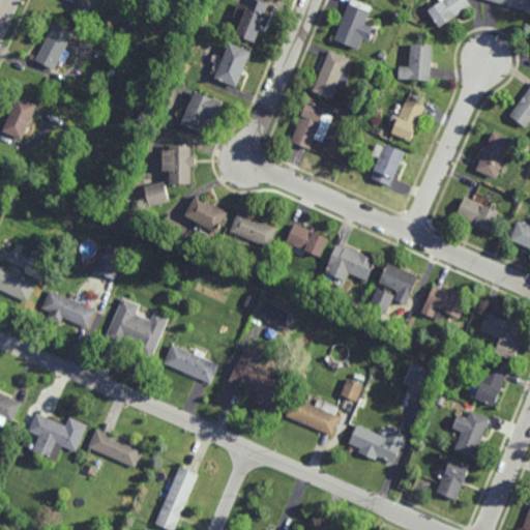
[(267,16),(257,43),(239,37),(245,23),(235,19),(240,6),(248,10),(253,0),(256,0),(271,6),(267,16)]
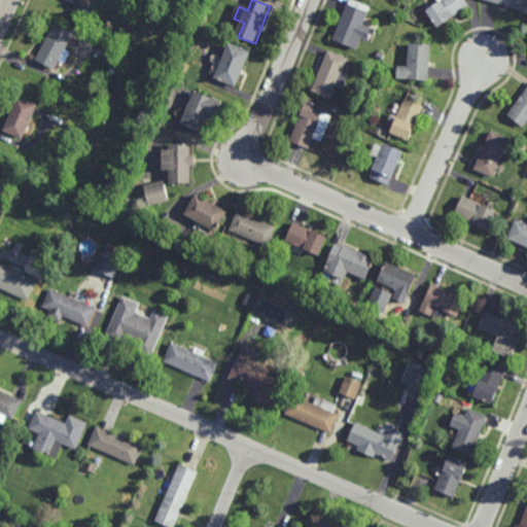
[(437,28),(426,11),(441,1),(440,0),(464,0),(469,6),(437,28)]
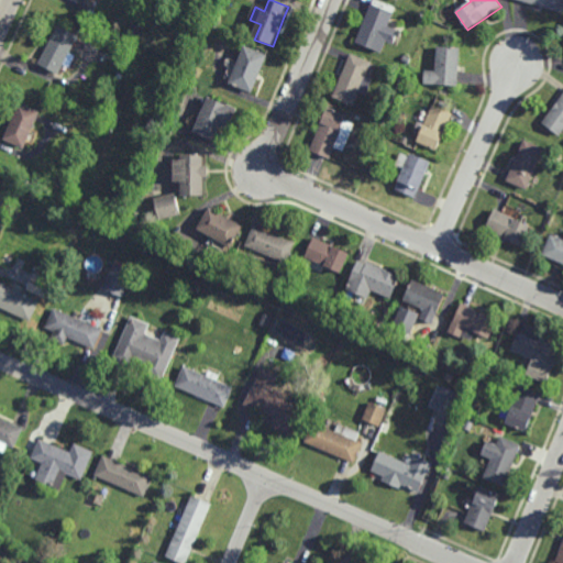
[(562,0),(562,13),(515,0),(562,0)]
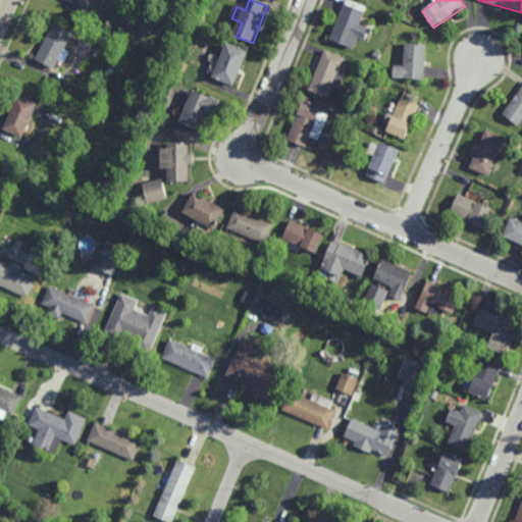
[(366,42),(356,38),(352,48),(331,40),(345,6),(366,14),(361,25),(371,30),(366,42)]
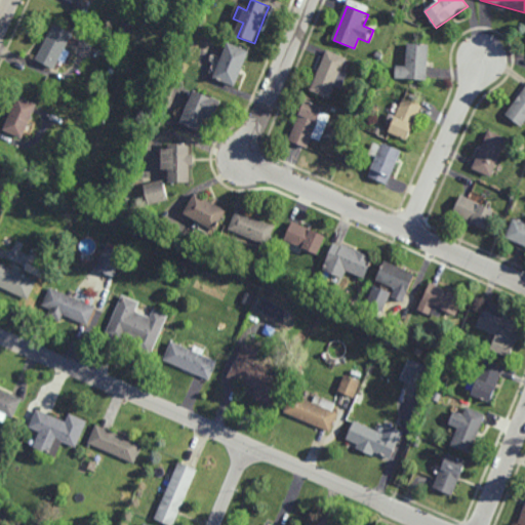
[(66,64),(61,61),(55,70),(37,59),(55,25),(74,35),(66,50),(72,52),(66,64)]
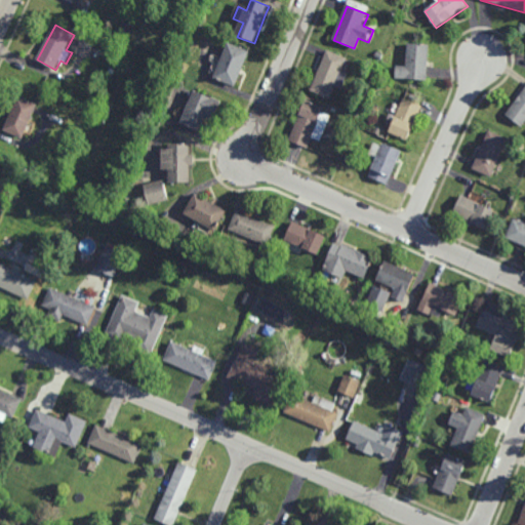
[(237,88),(214,79),(228,44),(250,52),(237,88)]
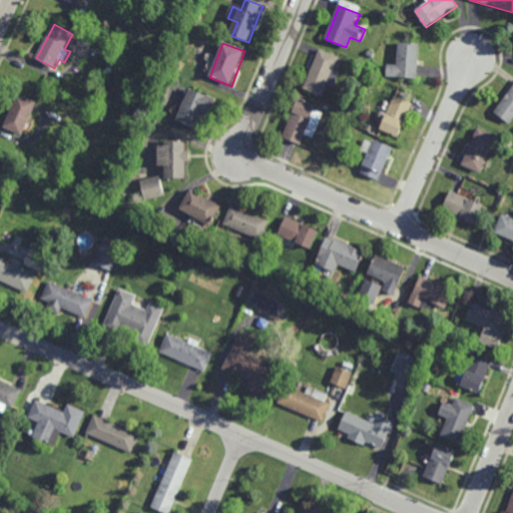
[(414,44),(420,45),(417,79),(388,77),(389,66),(397,66),(399,43),(411,44),(411,43),(415,43),(414,44)]
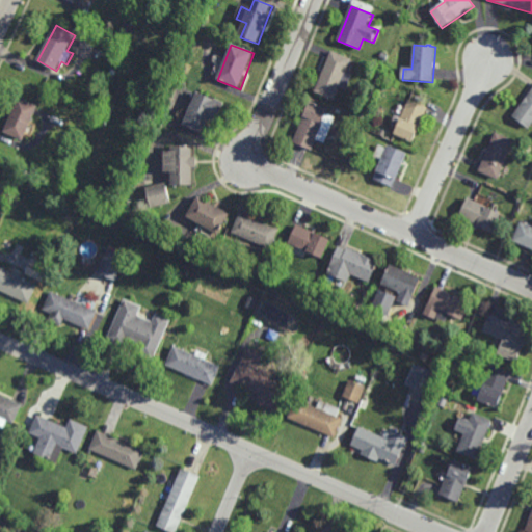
[(347,90),(341,88),(336,101),(315,92),(331,51),(352,59),(347,74),(353,76),(347,90)]
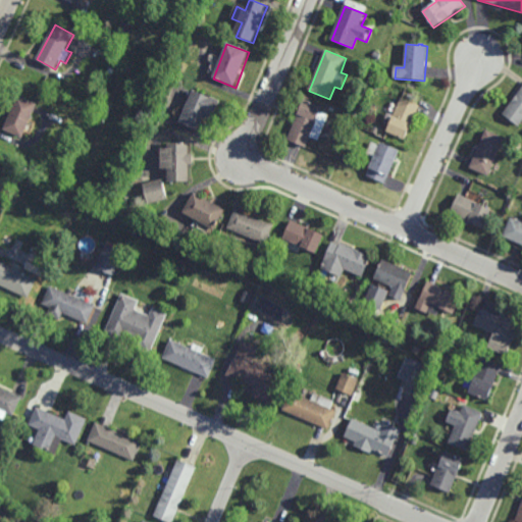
[(379,61),(372,57),(375,53),(381,56),(379,61)]
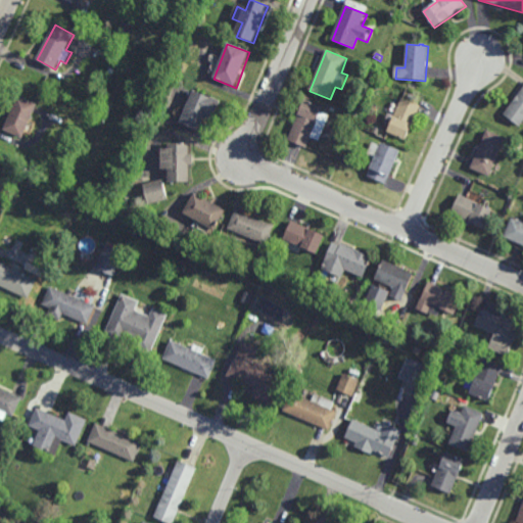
[(522,123),(520,128),(504,115),(522,89),(522,123)]
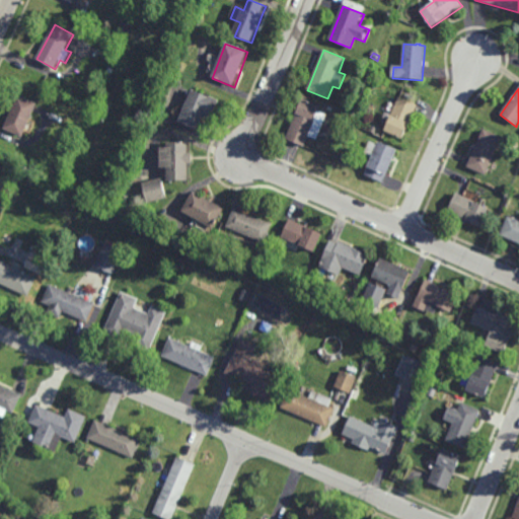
[(212,120),(205,117),(199,131),(179,123),(193,91),(219,102),(212,120)]
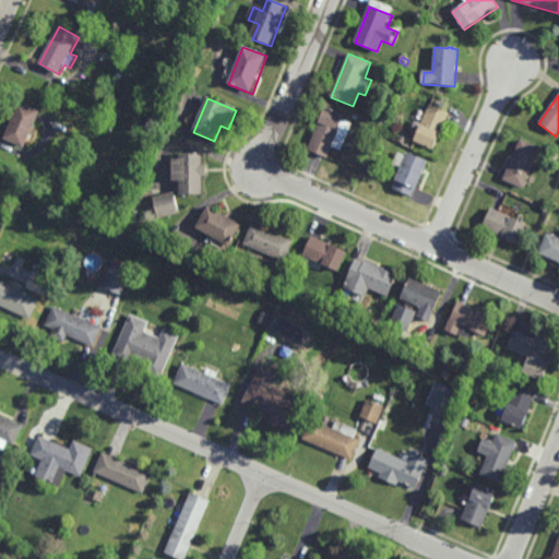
[(24,147),(3,139),(20,103),(40,111),(24,147)]
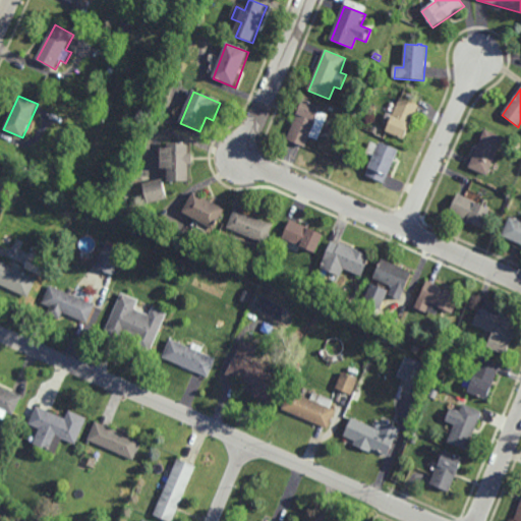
[(411,125),(412,125),(405,140),(387,131),(394,119),(386,115),(389,109),(395,112),(401,99),(419,107),(411,125)]
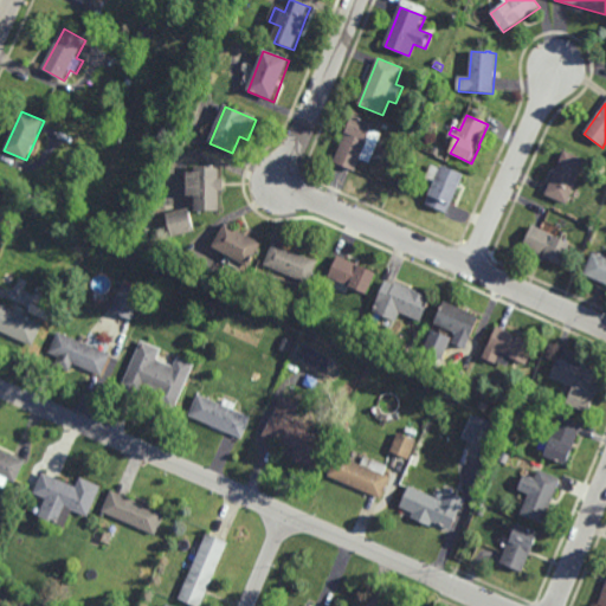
[(355,172),(334,163),(354,116),(375,126),(355,172)]
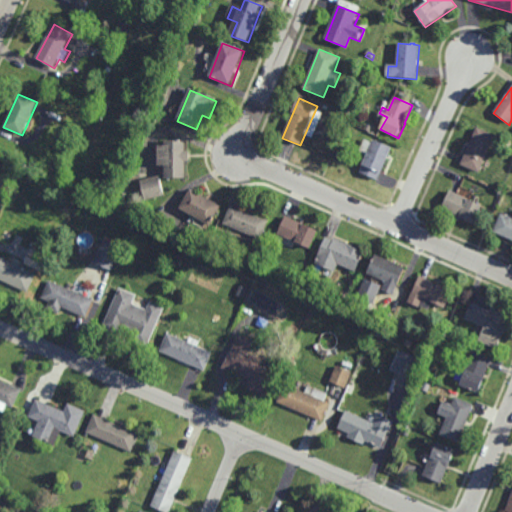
[(344,122),(336,118),(338,114),(346,118),(344,122)]
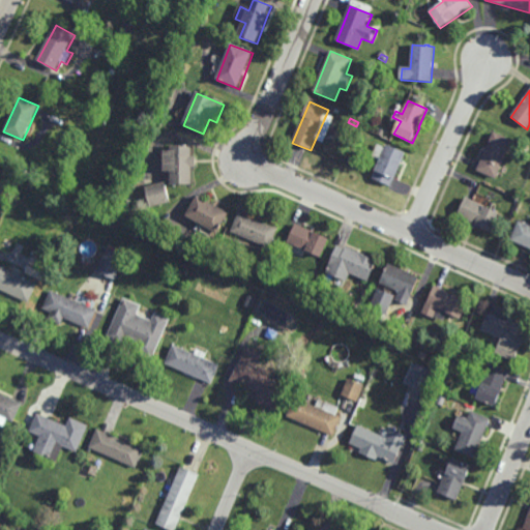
[(384,137),(377,134),(379,128),(386,133),(384,137)]
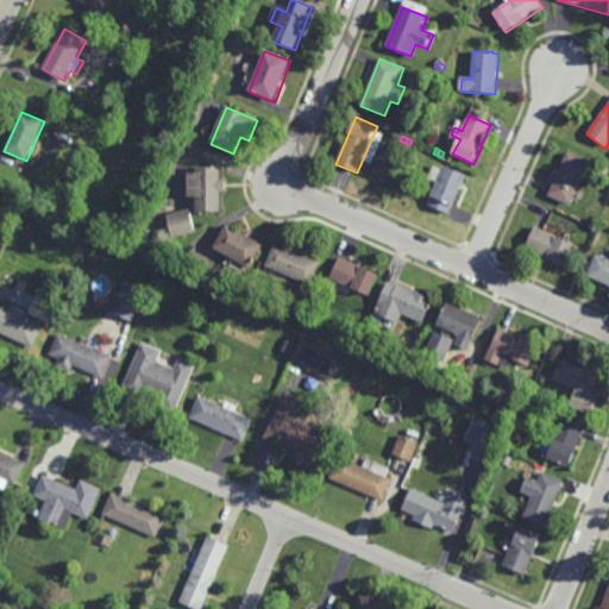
[(571,206),(548,196),(569,151),(591,162),(571,206)]
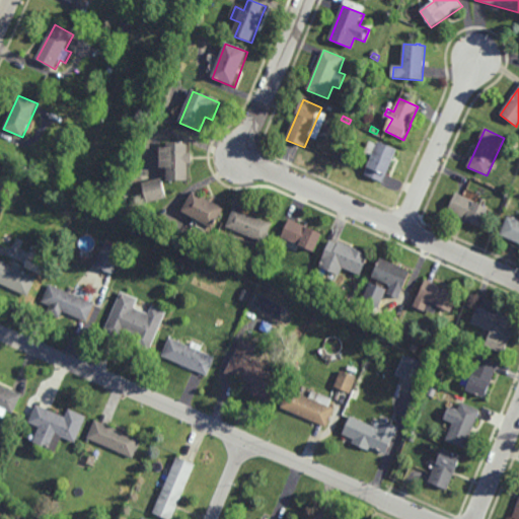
[(378,145),(379,142),(397,150),(392,161),(394,162),(388,176),(386,175),(383,182),(365,174),(368,167),(369,167),(373,157),(365,154),(370,142),(378,145)]
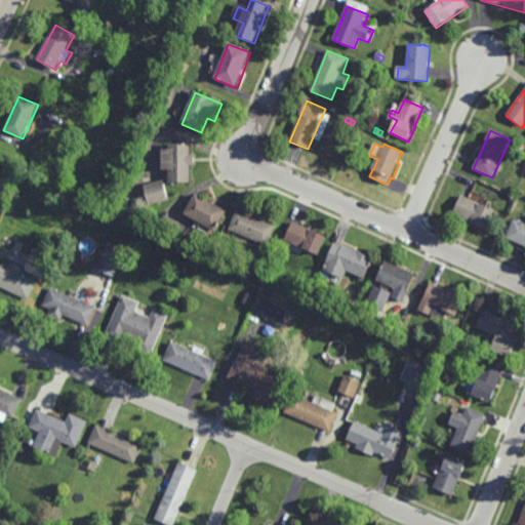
[(187,146),(191,146),(191,157),(195,156),(195,167),(191,167),(191,185),(170,186),(170,171),(163,172),(163,151),(170,151),(170,146),(183,146),(183,145),(187,145),(187,146)]
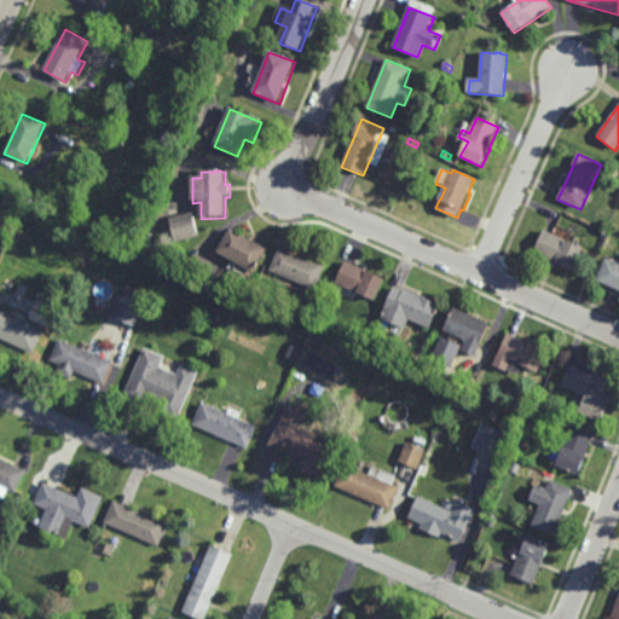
[(11,230),(0,224),(0,214),(1,212),(17,219),(11,230)]
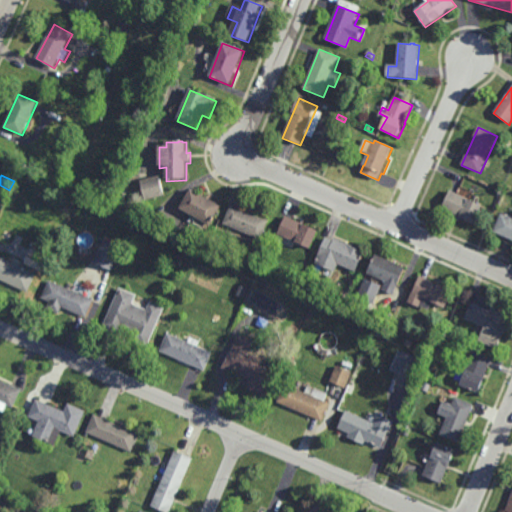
[(147,199),(142,181),(160,177),(165,194),(147,199)]
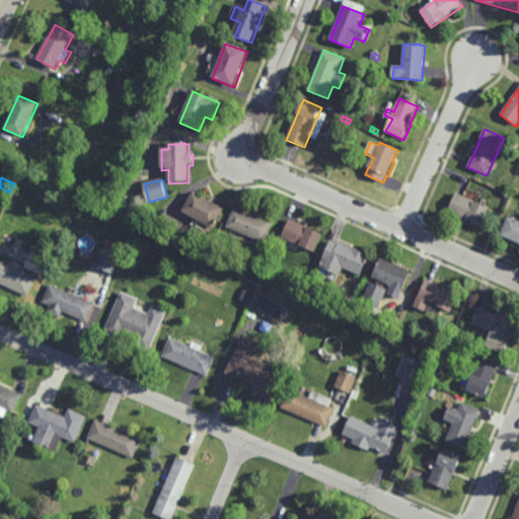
[(221,217),(220,217),(214,227),(182,209),(194,190),(224,207),(221,214),(222,215),(221,217)]
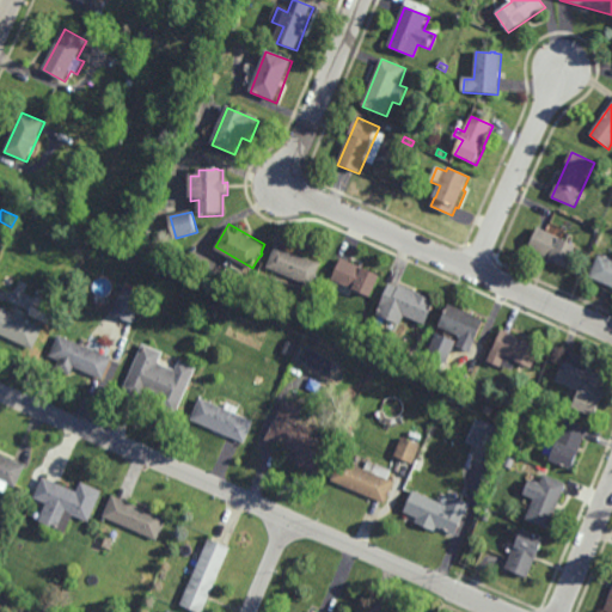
[(577,248),(575,254),(573,252),(568,265),(551,259),(551,261),(537,255),(538,252),(530,249),(538,228),(548,232),(550,226),(564,232),(561,240),(577,248)]
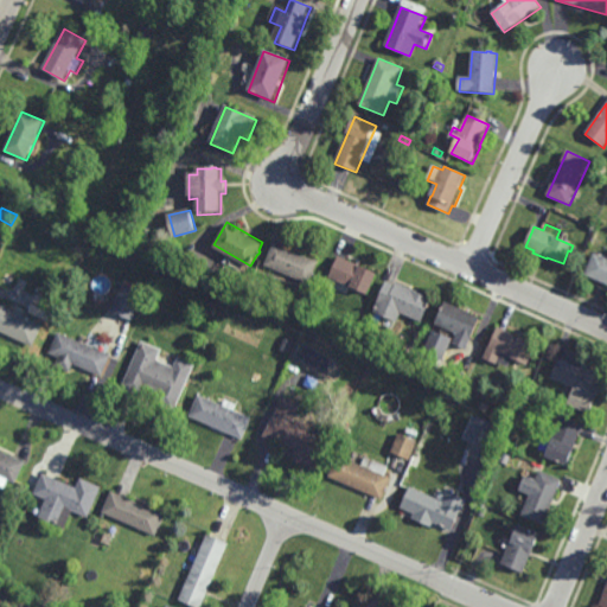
[(311,282),(264,263),(274,242),(320,261),(311,282)]
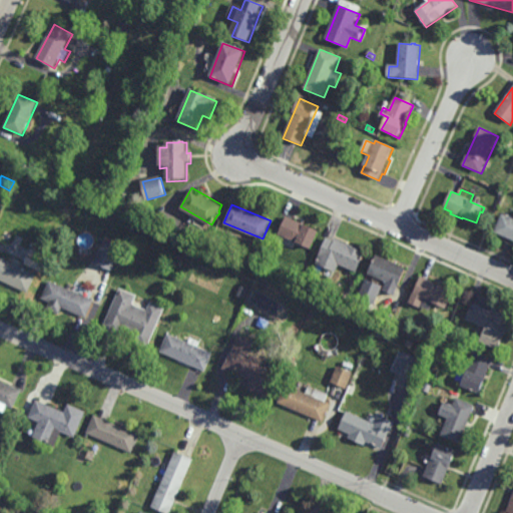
[(512,239),(494,231),(502,212),(512,216),(512,239)]
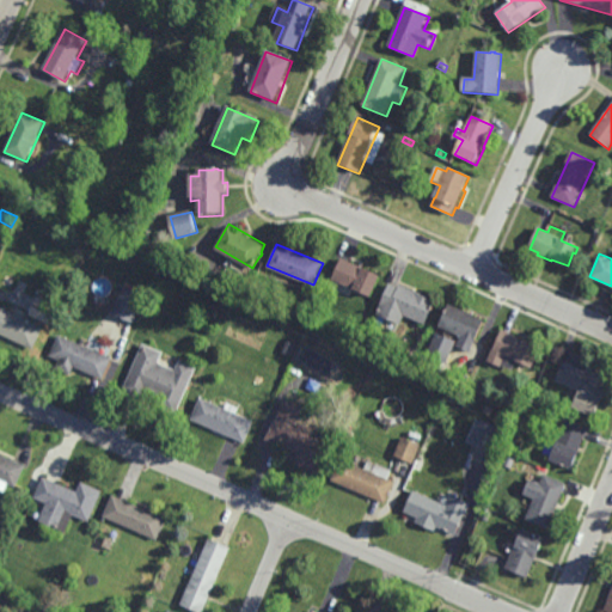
[(363,267),(381,274),(372,295),(354,287),(354,288),(332,279),(342,257),(363,267)]
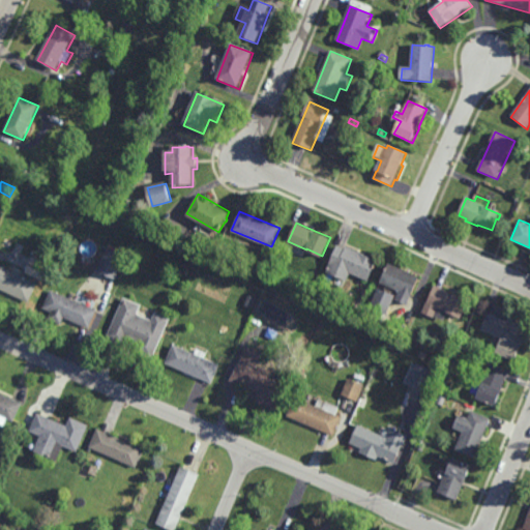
[(197,248),(194,258),(178,252),(179,252),(177,251),(179,243),(181,244),(181,242),(197,248)]
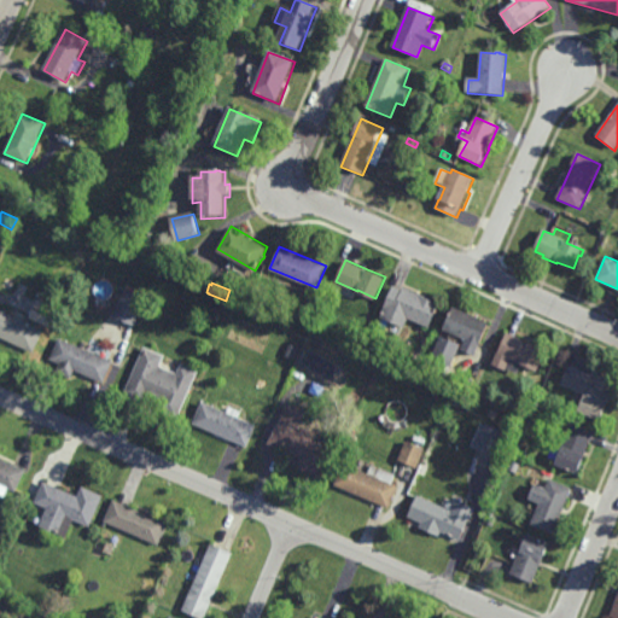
[(403,289),(404,286),(442,302),(431,327),(409,319),(406,327),(380,316),(395,285),(403,289)]
